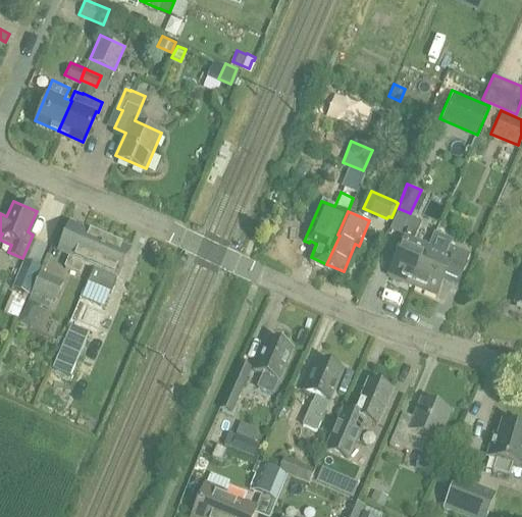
[(387,272),(412,281),(428,243),(414,238),(422,218),(412,214),(387,272)]
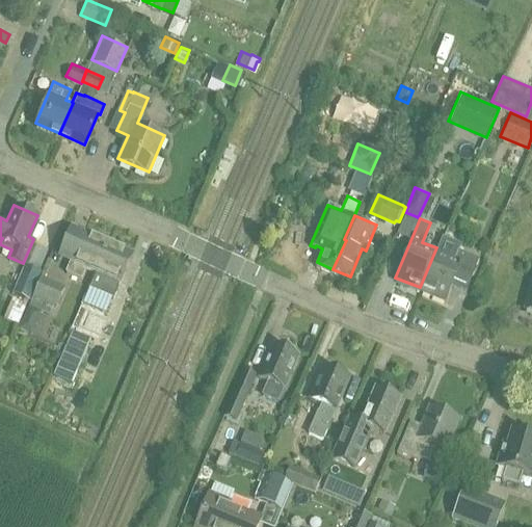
[(95,269),(108,238),(96,233),(95,235),(85,231),(78,245),(64,240),(58,254),(70,259),(65,268),(80,274),(84,265),(95,269)]
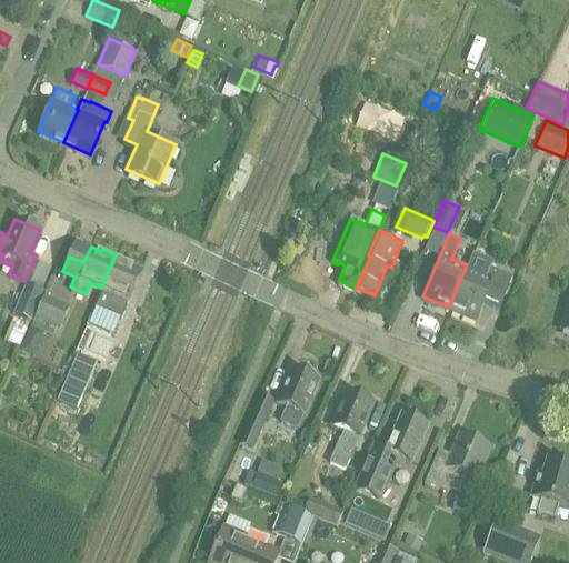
[(116,254),(101,288),(87,322),(106,330),(107,331),(115,312),(120,314),(140,268),(130,263),(131,261),(116,254)]
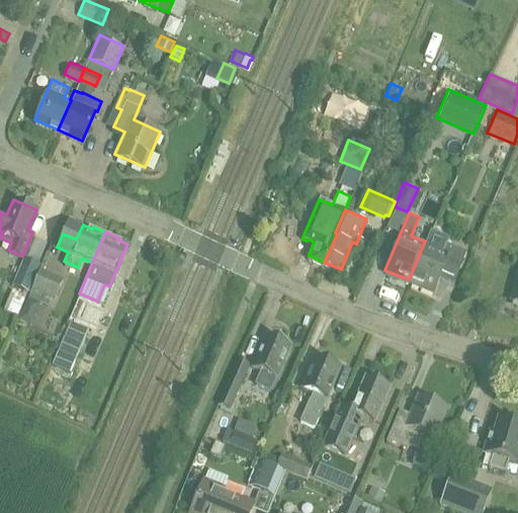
[(425,241),(409,279),(433,289),(442,266),(455,272),(464,249),(444,240),(440,248),(425,241)]
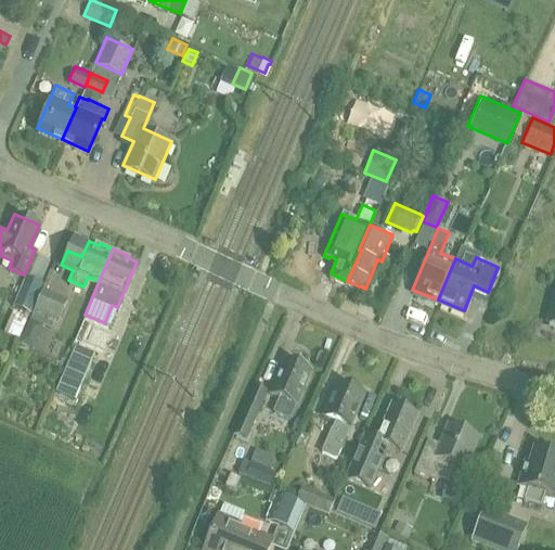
[(14,299),(30,307),(42,281),(25,273),(14,299)]
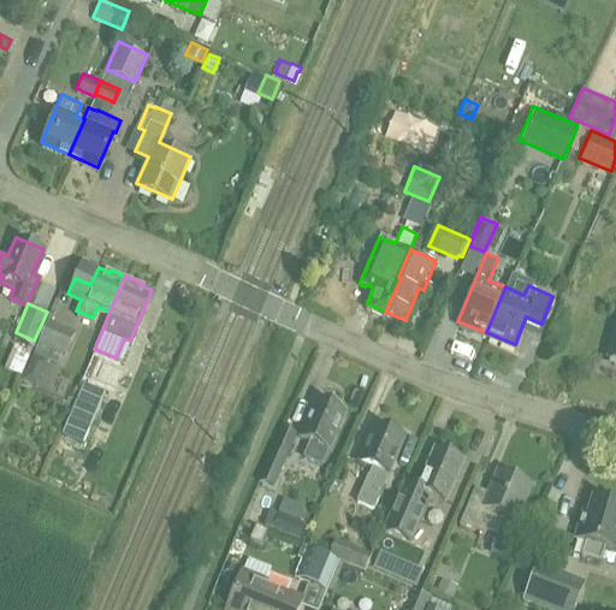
[(33,350),(57,361),(61,351),(65,353),(75,329),(47,317),(33,350)]
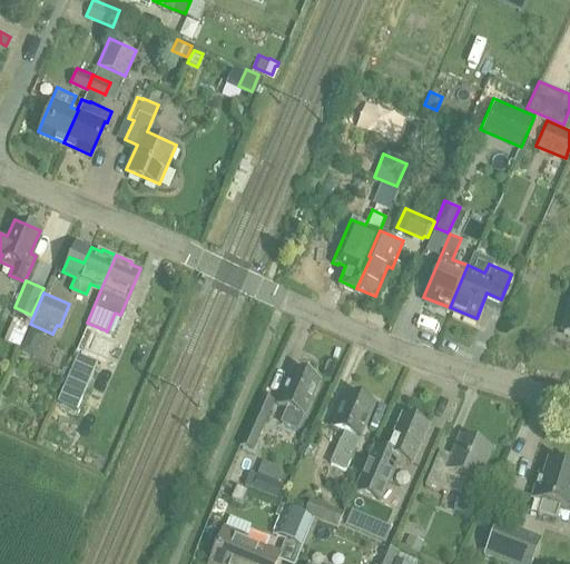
[(96,359),(77,352),(57,398),(76,406),(96,359)]
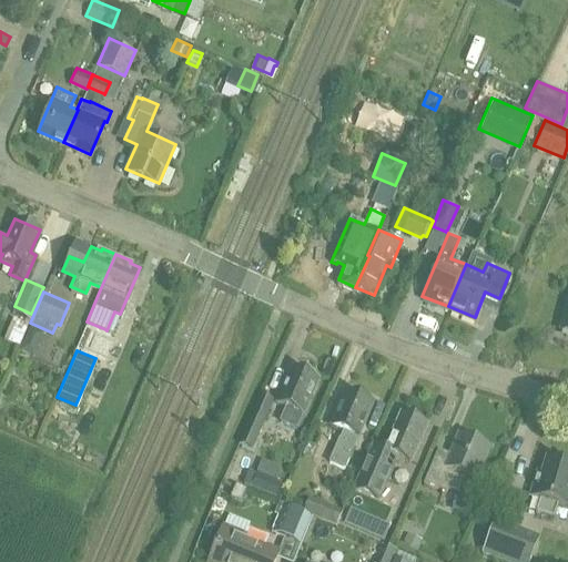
[(280,417),(294,423),(301,409),(303,410),(317,377),(292,366),(277,399),(285,402),(280,417)]
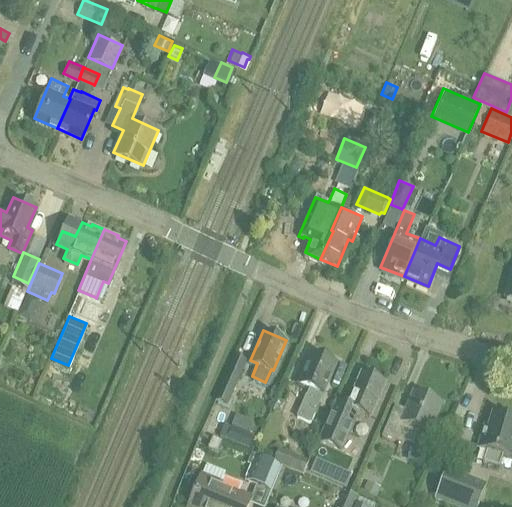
[(296,414),(310,420),(315,408),(335,360),(325,356),(325,354),(316,350),(315,352),(311,350),(299,380),(309,385),(296,414)]
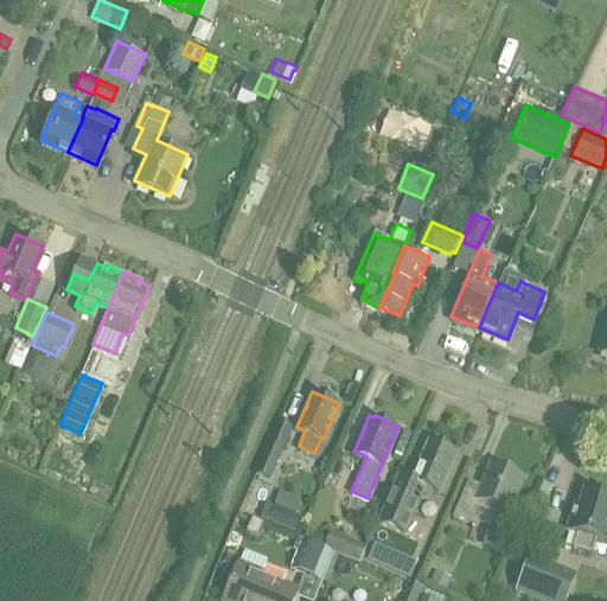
[(254,471),(268,478),(292,424),(278,417),(254,471)]
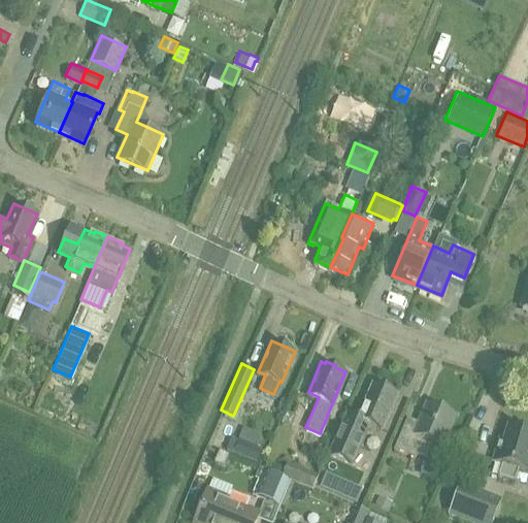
[(327,453),(353,464),(372,422),(382,426),(397,391),(373,381),(359,413),(347,409),(327,453)]
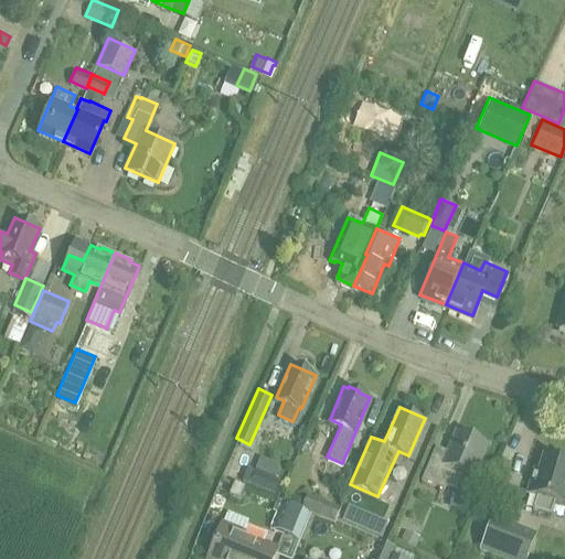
[(445,455),(433,450),(420,476),(444,486),(446,482),(457,487),(450,502),(469,509),(482,477),(472,474),(487,442),(457,429),(445,455)]
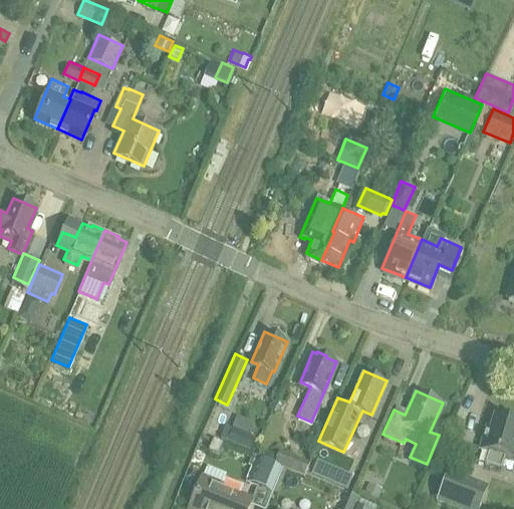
[(485,461),(501,466),(504,455),(513,457),(513,419),(493,414),(490,427),(486,426),(480,448),(488,450),(485,461)]
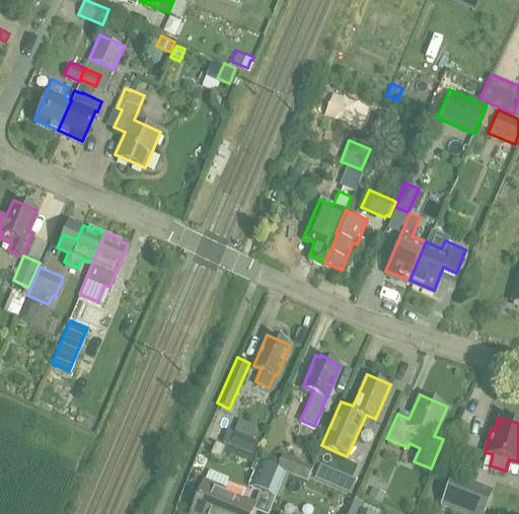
[(234,430),(229,442),(252,451),(256,440),(234,430)]
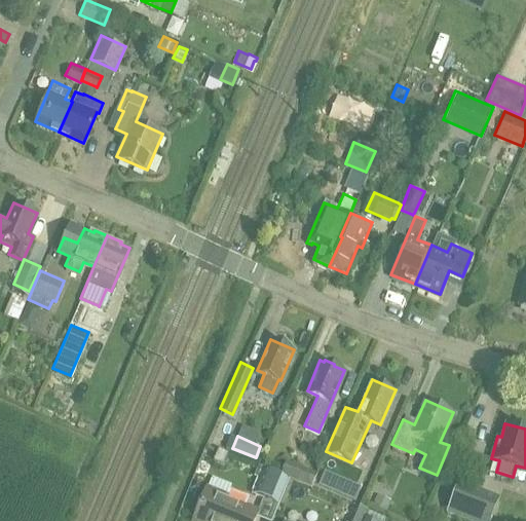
[(213,459),(223,463),(228,451),(218,447),(213,459)]
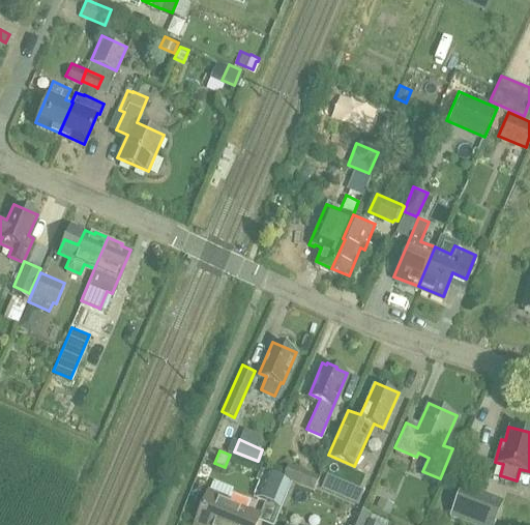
[(288,462),(283,474),(282,475),(283,475),(291,478),(314,488),(319,474),(288,462)]
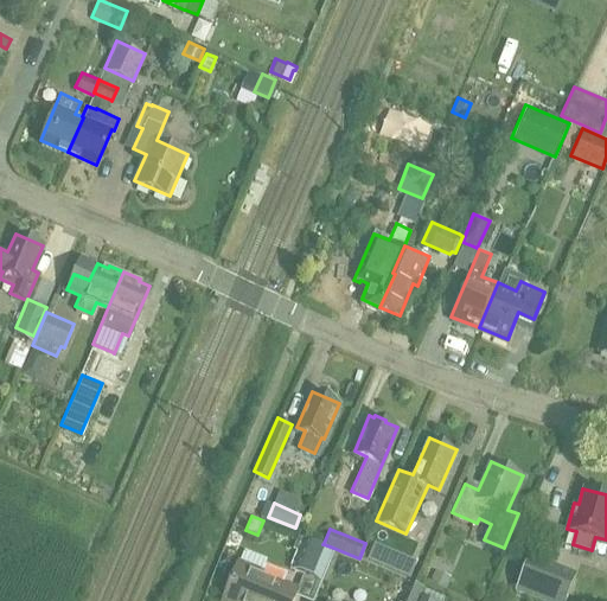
[(323,544),(324,543),(302,535),(292,562),(293,566),(321,577),(326,564),(333,548),(324,544),(323,544)]
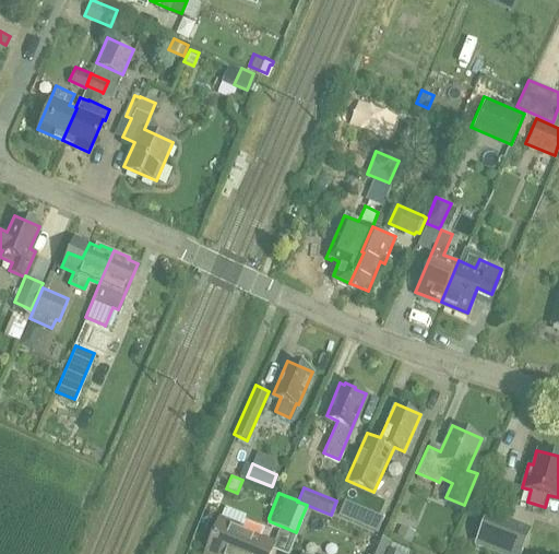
[(354,520),(360,505),(344,498),(337,514),(354,520)]
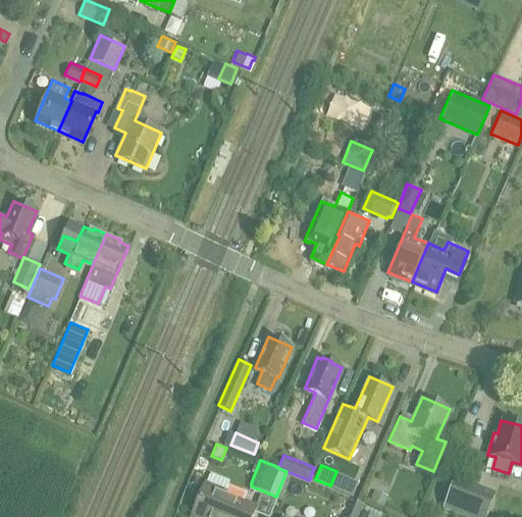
[(444,506),(472,516),(484,516),(496,492),(455,476),(444,506)]
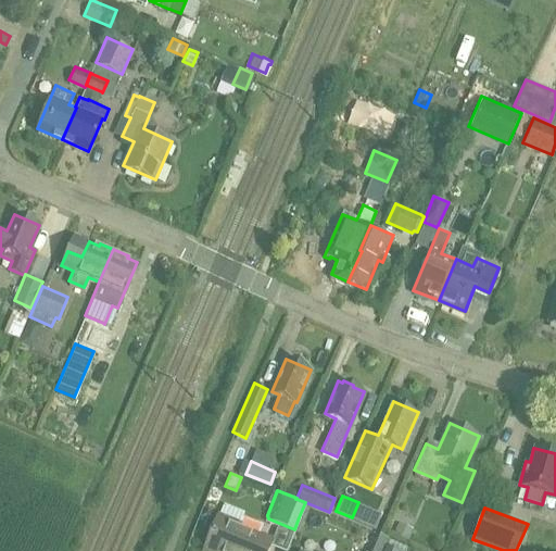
[(239,522),(218,514),(203,550),(205,550),(265,550),(270,540),(255,534),(260,521),(242,514),(239,522)]
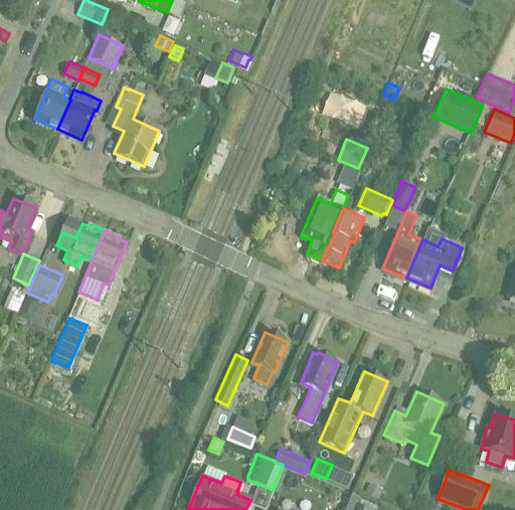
[(377,498),(381,487),(368,482),(364,492),(377,498)]
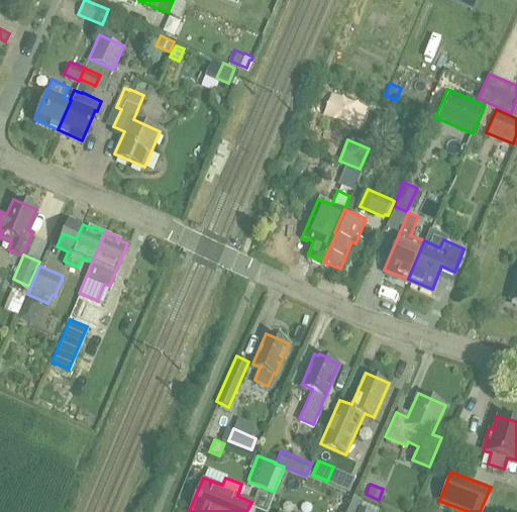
[(338,511),(356,511),(363,499),(349,493),(341,511),(339,511),(338,511)]
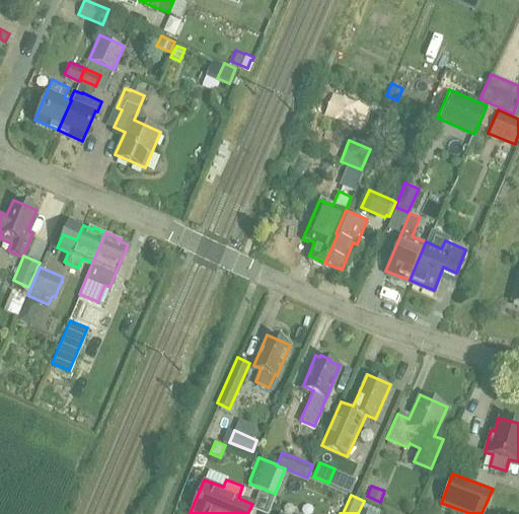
[(364,501),(358,513),(374,513),(377,513),(381,508),(364,501)]
